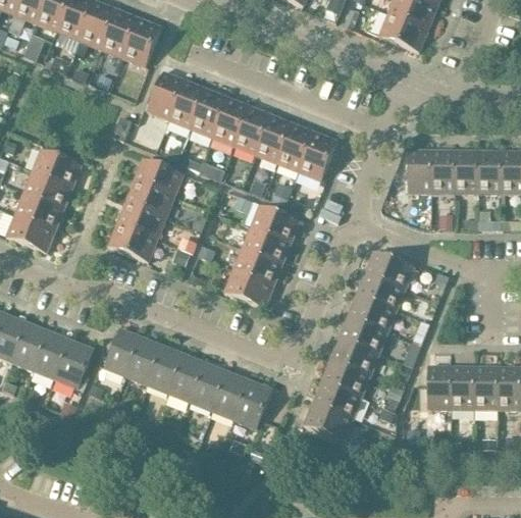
[(14,15),(20,0),(0,0),(0,11),(1,9),(14,15)]
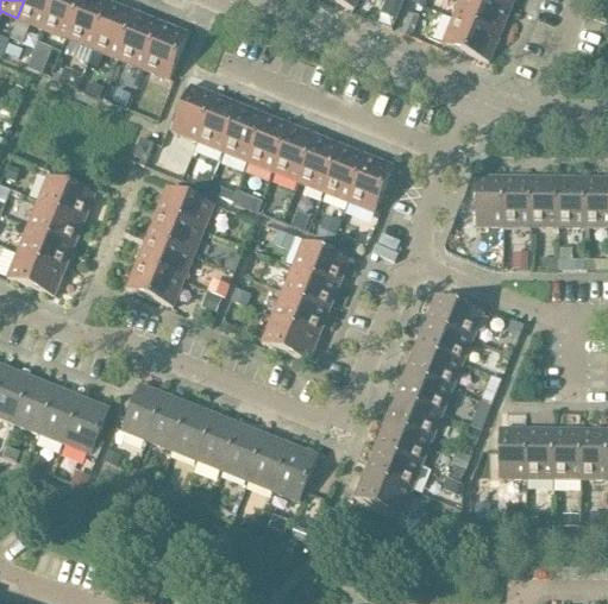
[(42,27),(52,0),(24,0),(17,18),(42,27)]
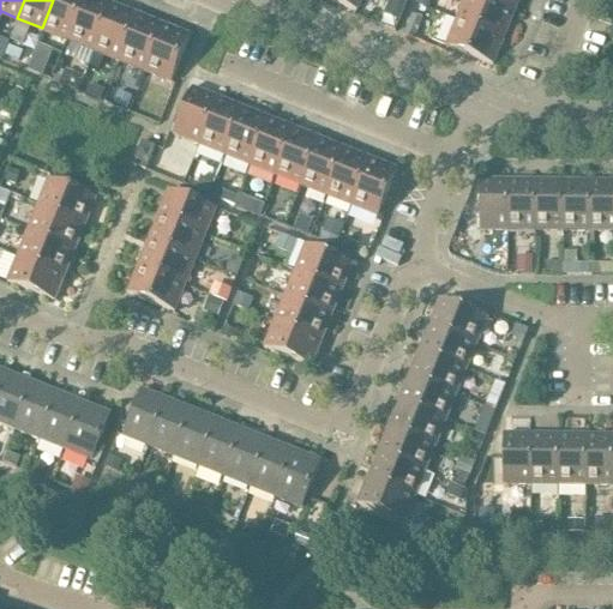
[(67,38),(82,0),(53,0),(42,28),(67,38)]
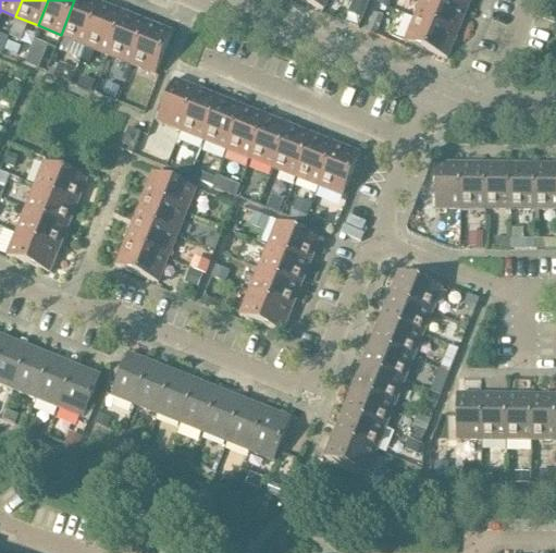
[(85,44),(101,1),(98,0),(74,0),(61,35),(85,44)]
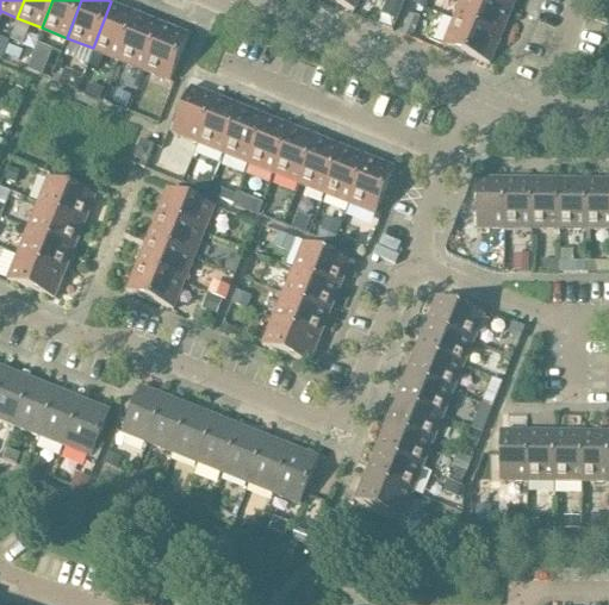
[(384,0),(379,12),(395,18),(403,0),(384,0)]
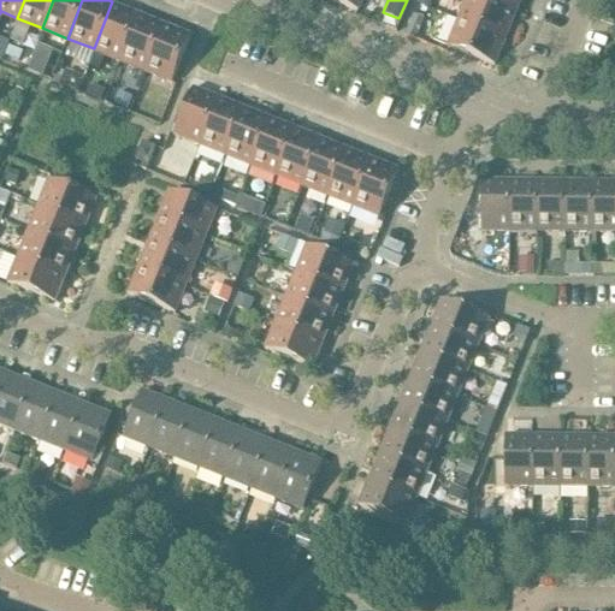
[(503,36),(514,10),(489,0),(462,0),(456,17),(503,36)]
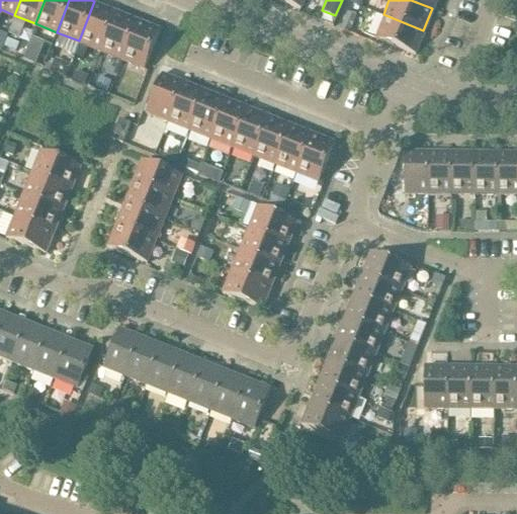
[(411,0),(432,8),(435,0),(411,0)]
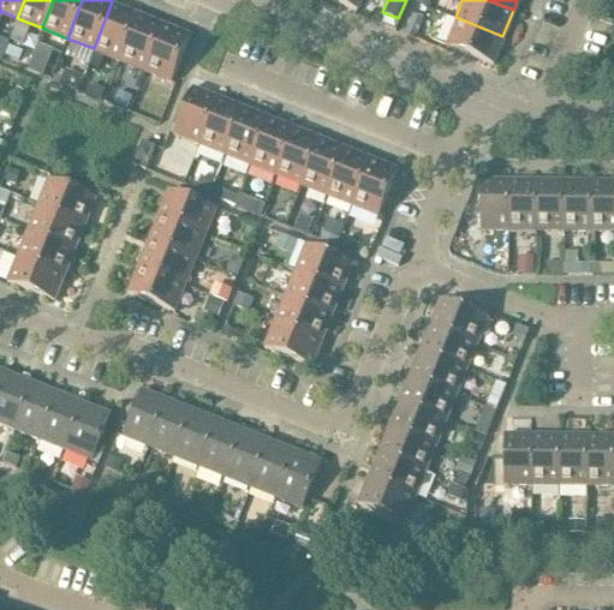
[(119,59),(137,12),(112,1),(94,48),(119,59)]
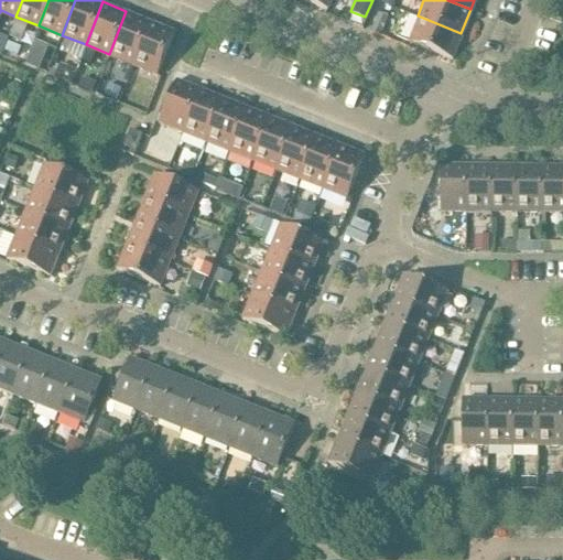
[(132,63),(149,20),(126,11),(109,54),(132,63)]
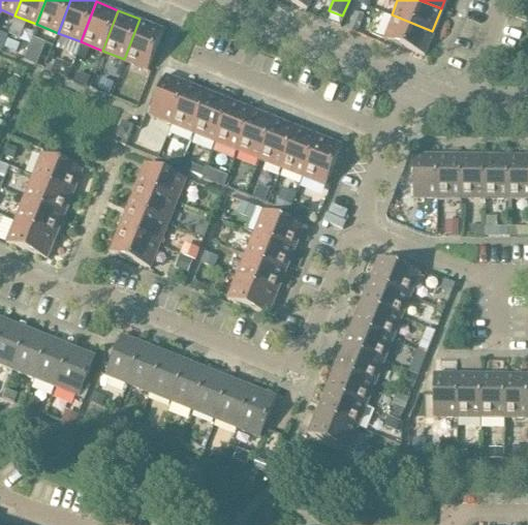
[(423,54),(432,31),(392,14),(382,37),(423,54)]
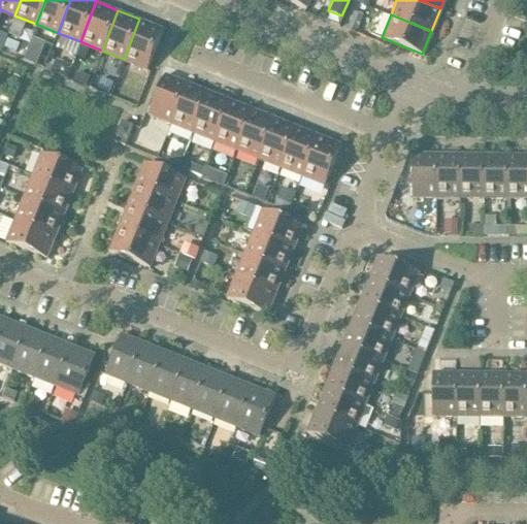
[(145,68),(162,28),(139,19),(124,59),(145,68)]
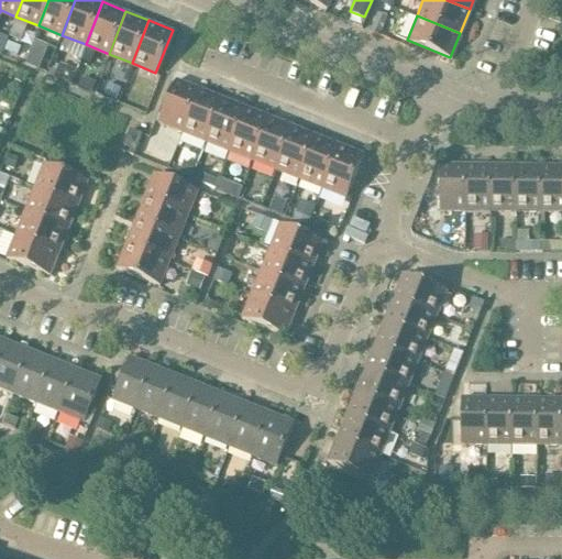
[(47,73),(51,63),(37,57),(33,67),(47,73)]
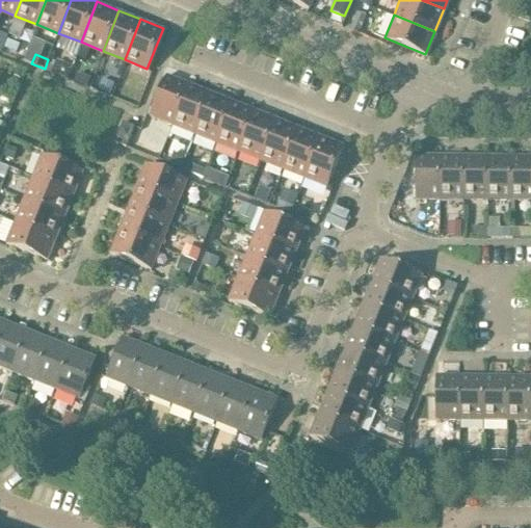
[(171,123),(187,82),(164,73),(149,113),(171,123)]
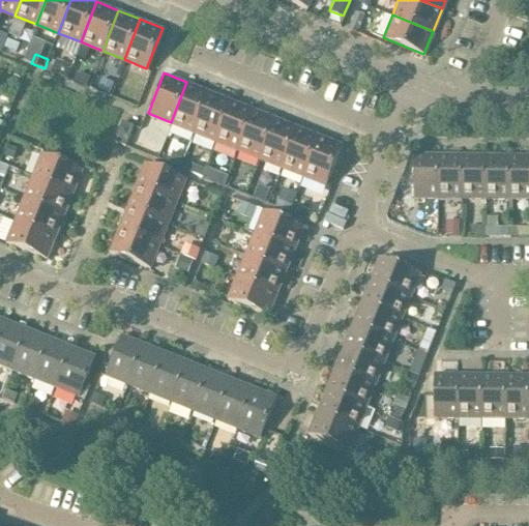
[(193,132),(209,91),(186,82),(171,122),(193,132)]
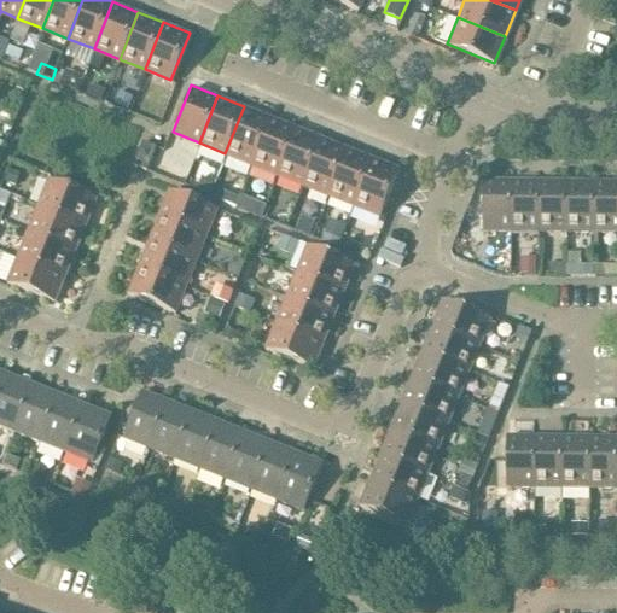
[(118,97),(115,105),(128,110),(132,101),(118,97)]
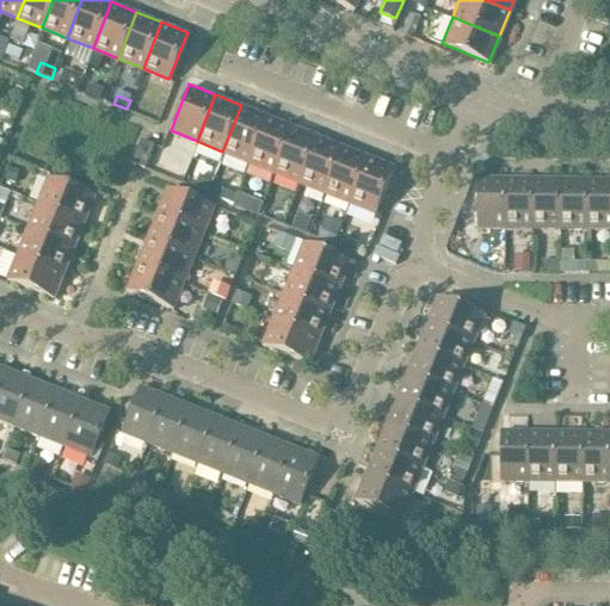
[(247,162),(266,115),(241,105),(222,152),(247,162)]
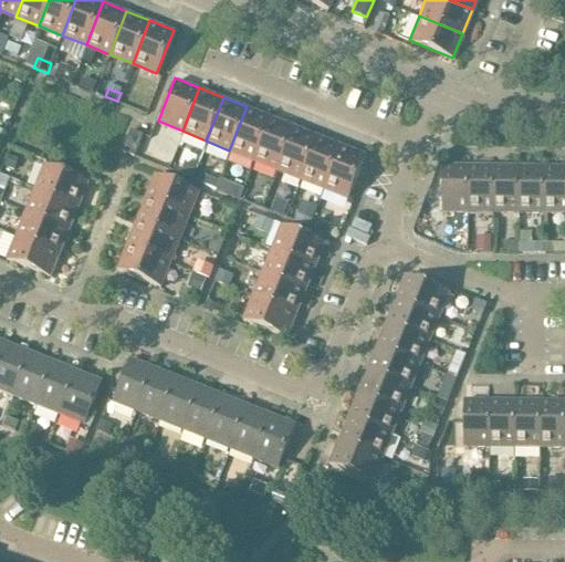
[(252,159),(270,116),(247,106),(229,151),(252,159)]
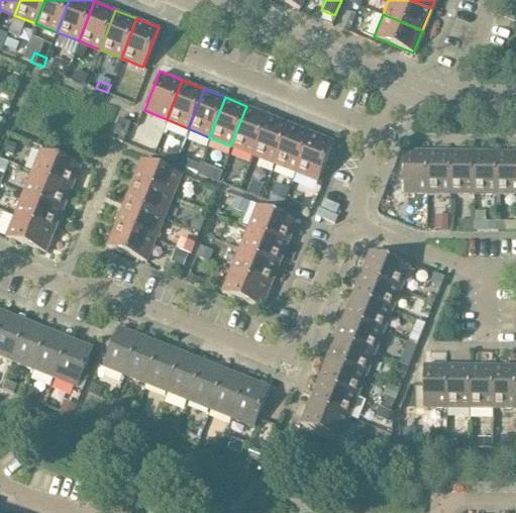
[(251,154),(268,114),(246,106),(230,145),(251,154)]
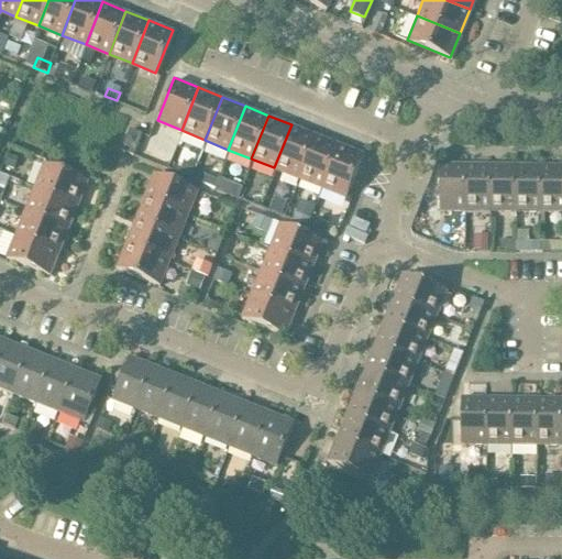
[(297,177),(315,134),(291,124),(274,167),(297,177)]
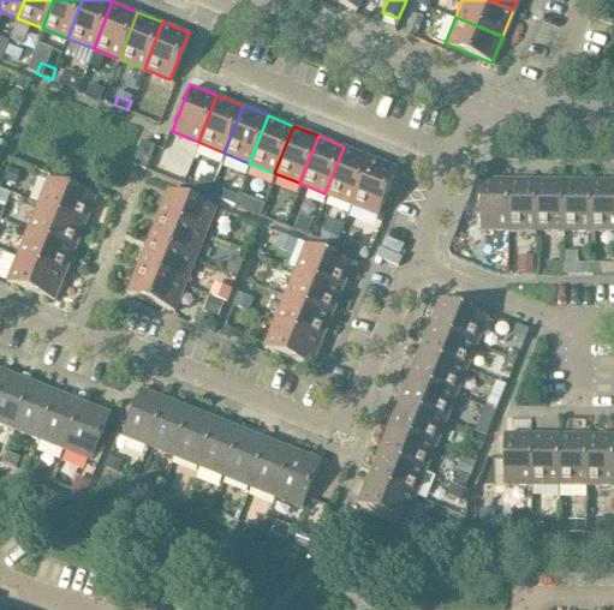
[(144,168),(154,143),(141,138),(131,162),(144,168)]
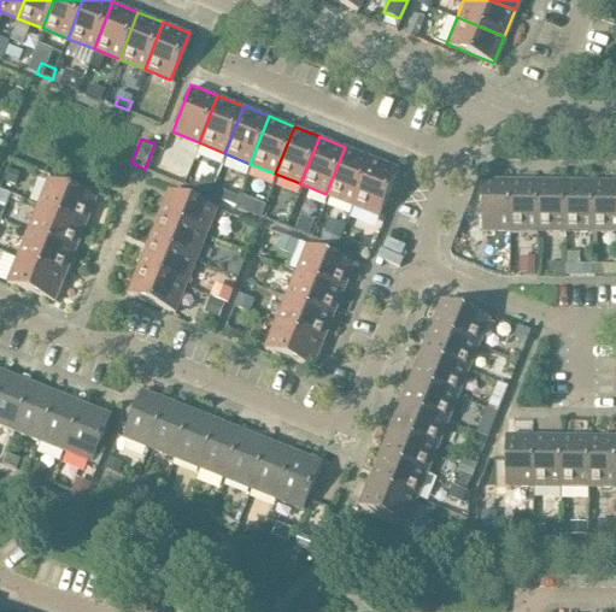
[(352,205),(370,157),(345,147),(326,194),(352,205)]
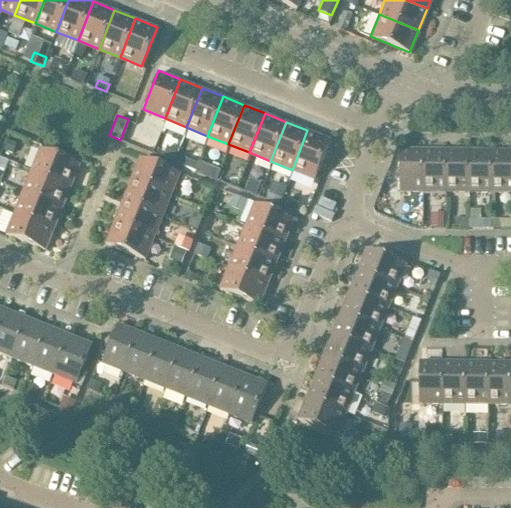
[(313,178),(329,139),(307,130),(292,170),(313,178)]
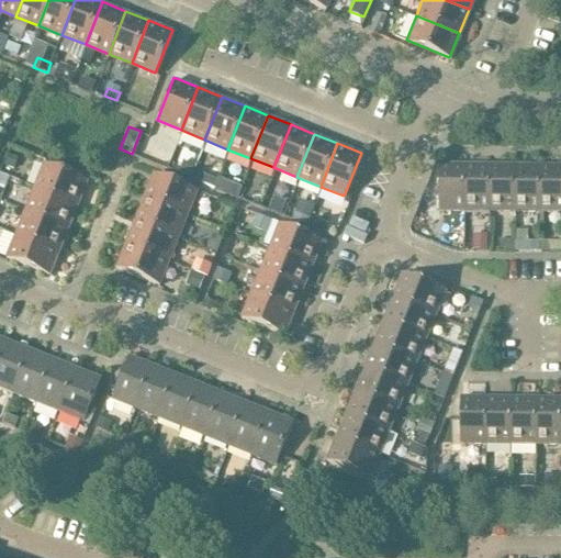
[(7,153),(2,164),(11,167),(15,156),(7,153)]
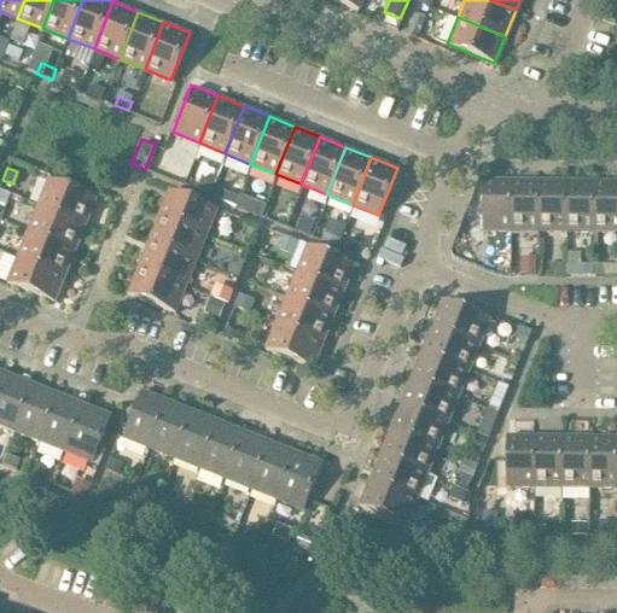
[(85,222),(95,194),(48,176),(38,203),(85,222)]
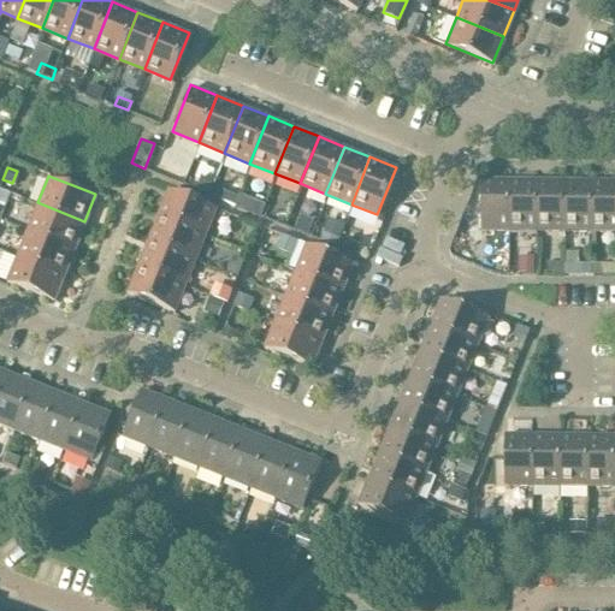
[(508,229),(508,179),(479,178),(479,229),(508,229)]
